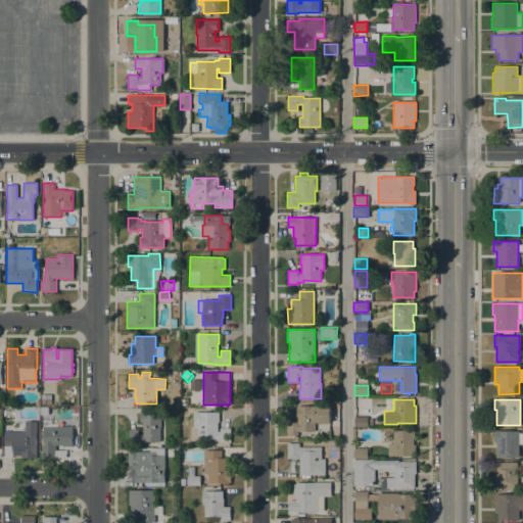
[(330,423),(314,423),(314,431),(297,431),(297,435),(288,435),(288,422),(297,422),(297,418),(296,418),(296,406),(330,406),(330,410),(330,423)]
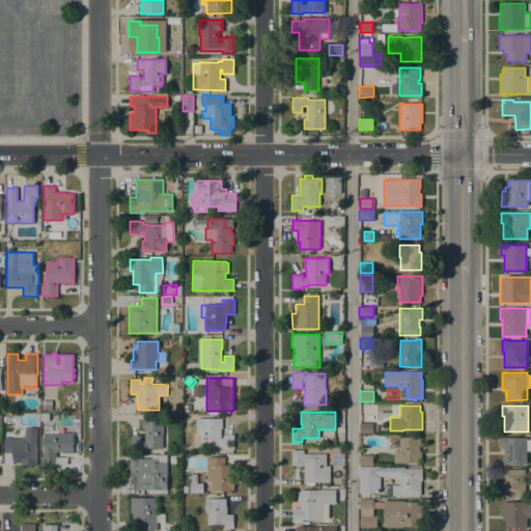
[(50,413),(50,421),(42,421),(42,413),(50,413)]
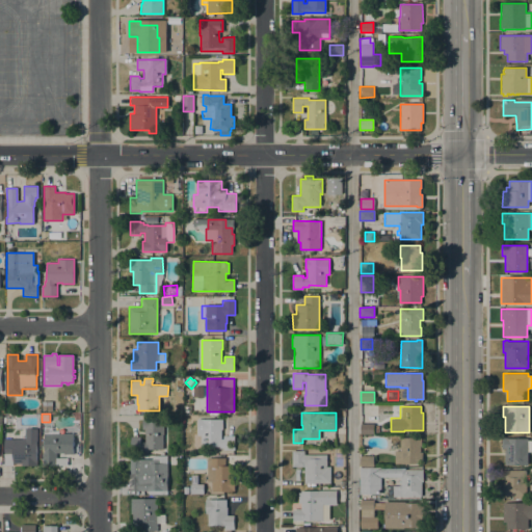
[(11,424),(3,424),(3,416),(11,416),(11,424)]
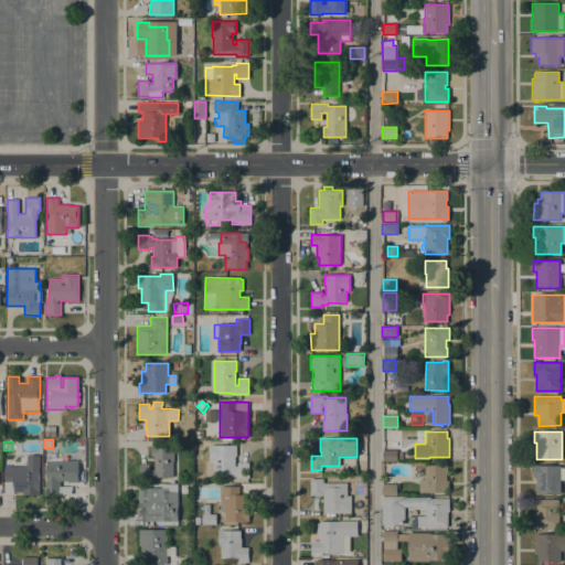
[(203,460),(210,460),(210,445),(236,445),(236,456),(234,456),(235,466),(237,466),(237,462),(248,462),(248,478),(237,478),(237,476),(233,476),(233,475),(220,475),(220,480),(203,480),(203,460)]
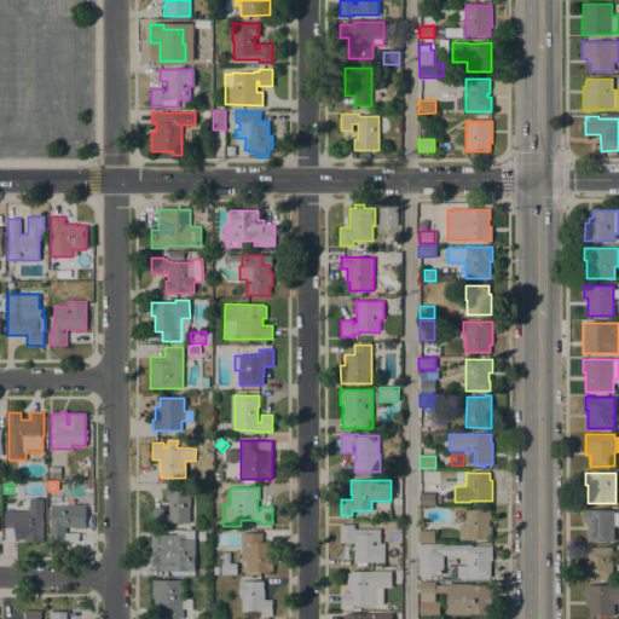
[(190,489),(190,522),(171,522),(171,525),(152,524),(152,508),(163,508),(163,514),(168,514),(168,501),(166,501),(166,489),(190,489)]
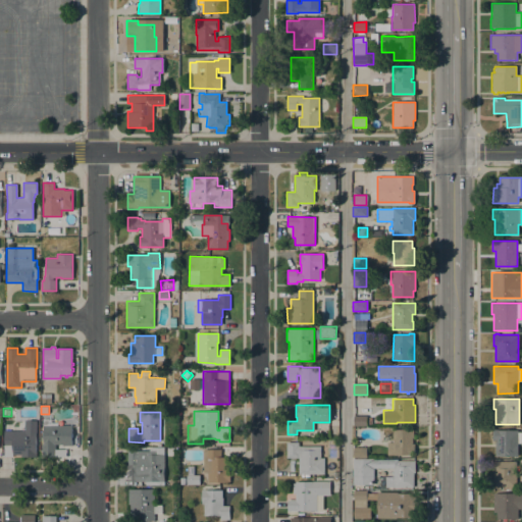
[(354,425),(354,416),(367,416),(367,418),(371,418),(371,424),(367,424),(367,426),(354,425)]
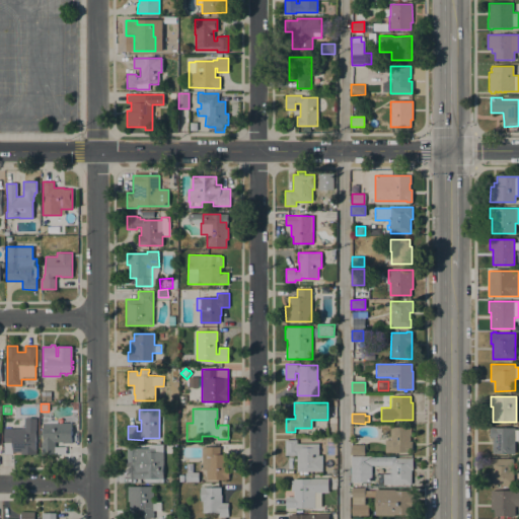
[(72,443),(62,443),(62,442),(55,442),(55,447),(66,447),(66,454),(42,454),(42,441),(43,441),(43,417),(51,417),(51,420),(57,420),(57,423),(72,423),(72,443)]
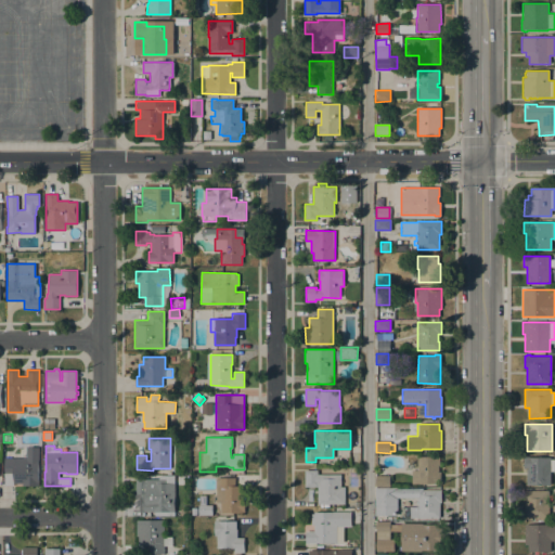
[(39,447),(39,461),(38,461),(38,486),(22,486),(22,483),(13,483),(13,486),(4,486),(4,453),(10,453),(10,457),(18,457),(18,447),(39,447)]
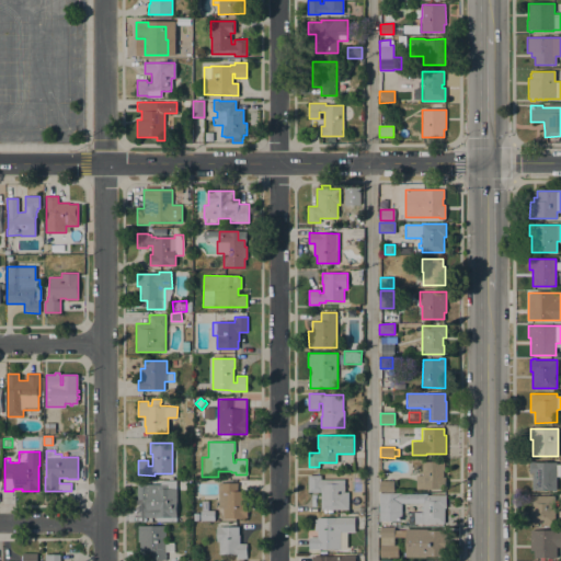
[(444,461),(444,470),(443,470),(443,477),(446,477),(445,491),(441,491),(441,489),(415,489),(416,476),(422,476),(422,461),(444,461)]
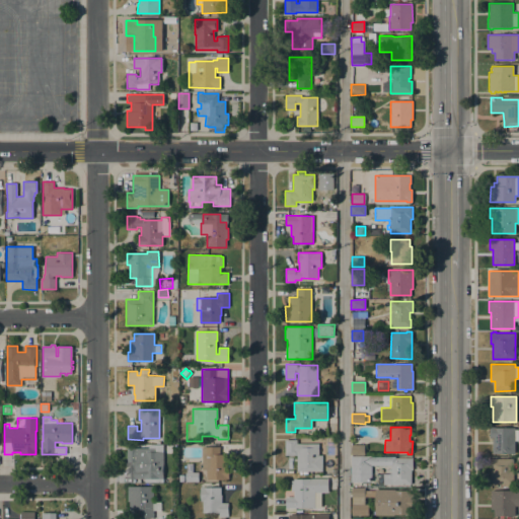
[(515,453),(493,453),(492,438),(490,438),(490,427),(494,427),(494,428),(515,428),(515,453)]
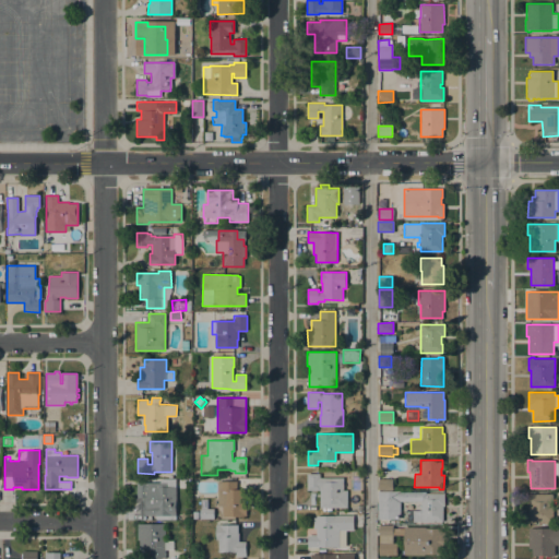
[(320,508),(320,490),(307,490),(307,474),(320,474),(320,478),(343,477),(343,490),(347,490),(347,508),(320,508)]
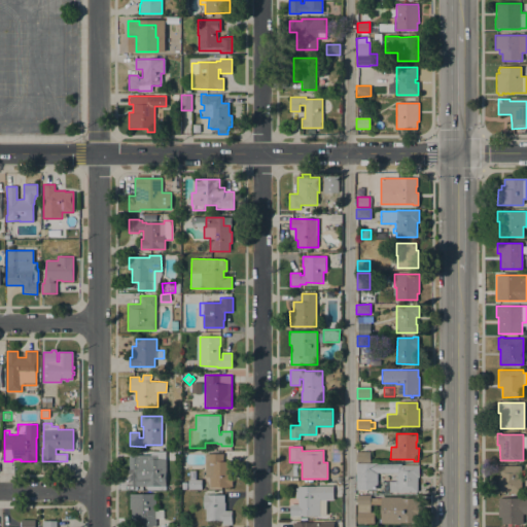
[(152,451),(165,451),(166,486),(136,486),(135,469),(129,469),(129,455),(150,455),(152,451)]
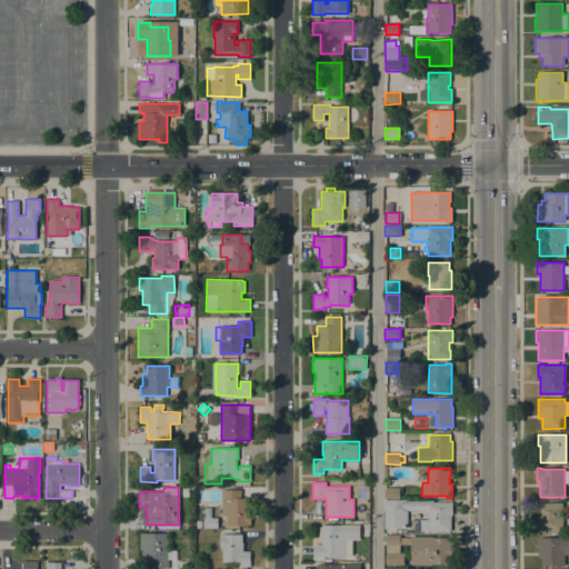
[(400,488),(400,499),(386,499),(386,488),(400,488)]
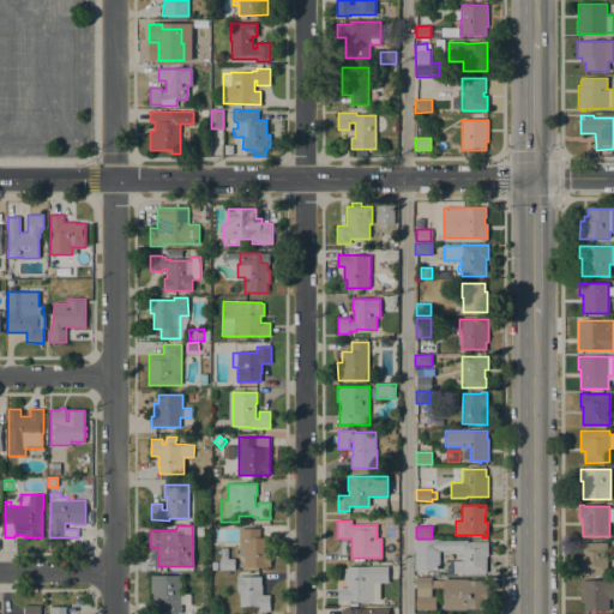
[(239,528),(259,528),(259,537),(266,537),(266,543),(270,543),(270,567),(244,567),(244,555),(239,555),(239,528)]
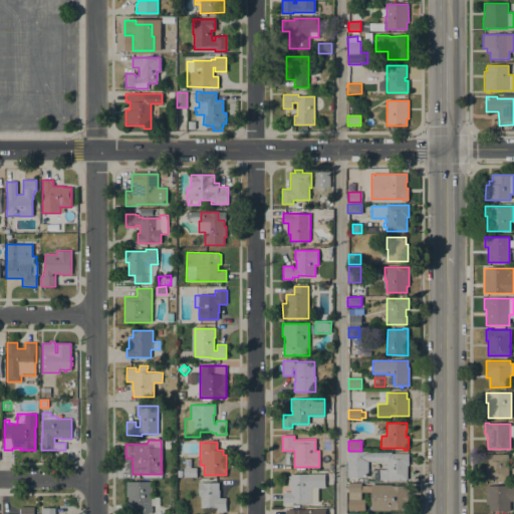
[(347,452),(392,452),(392,454),(409,454),(409,466),(407,466),(407,480),(392,480),(392,478),(379,478),(379,461),(367,461),(367,478),(347,478),(347,452)]
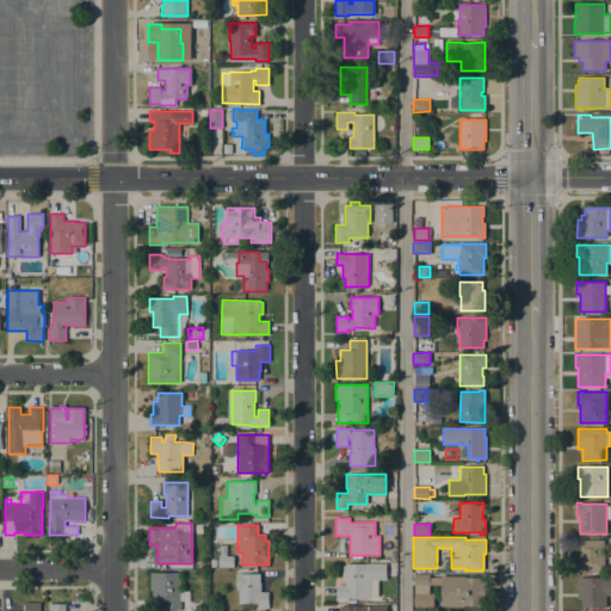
[(604,539),(604,572),(576,572),(576,553),(575,553),(575,539),(604,539)]
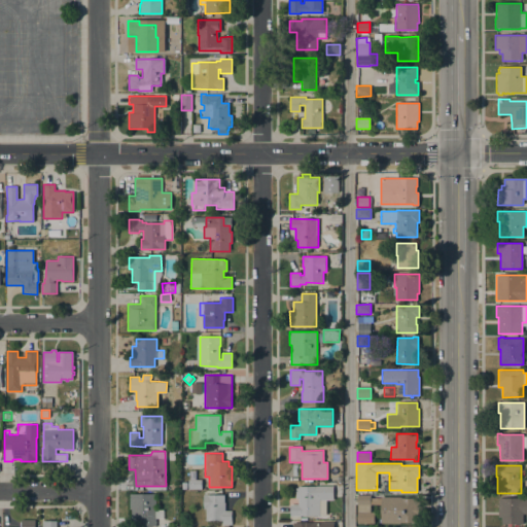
[(202,480),(202,489),(188,489),(188,480),(202,480)]
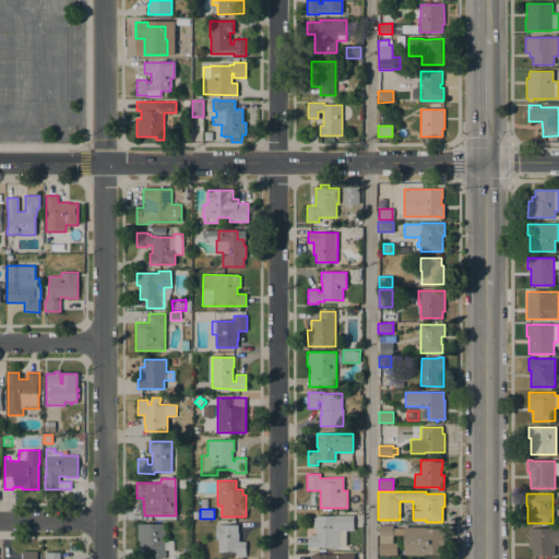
[(353,515),(353,512),(363,512),(363,526),(354,526),(354,531),(345,531),(345,546),(340,546),(340,547),(308,547),(308,535),(316,535),(316,528),(313,528),(313,518),(316,518),(316,515),(335,515),(353,515)]
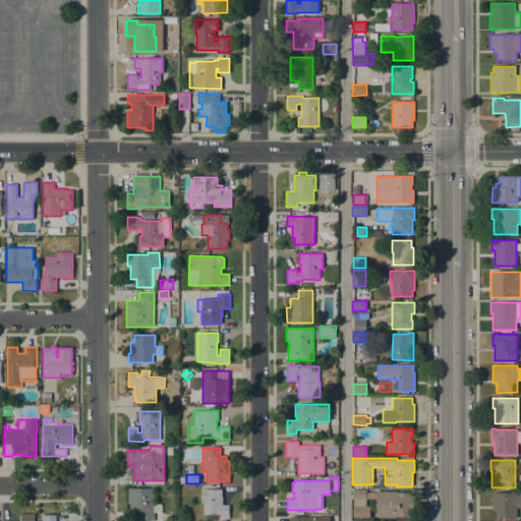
[(154,520),(138,520),(138,512),(129,512),(129,504),(127,504),(128,488),(154,488),(154,504),(162,505),(162,514),(154,514),(154,520)]
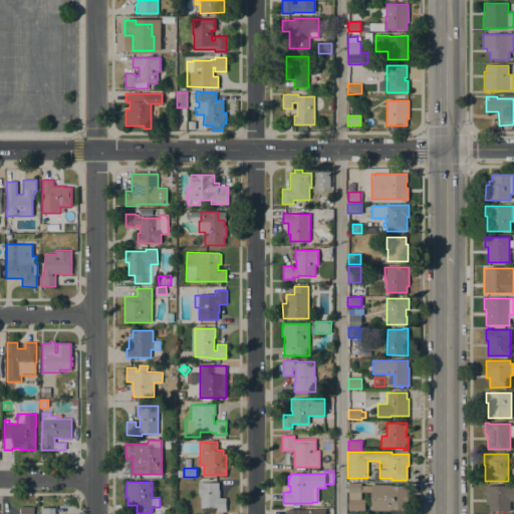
[(226,512),(217,512),(217,508),(200,508),(201,496),(198,496),(198,482),(219,482),(218,490),(219,490),(219,498),(226,498),(226,512)]
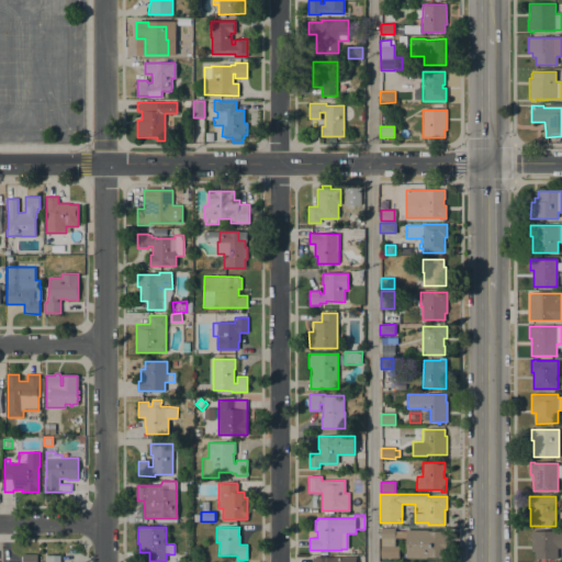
[(395,528),(395,546),(400,546),(398,558),(381,558),(381,528),(395,528)]
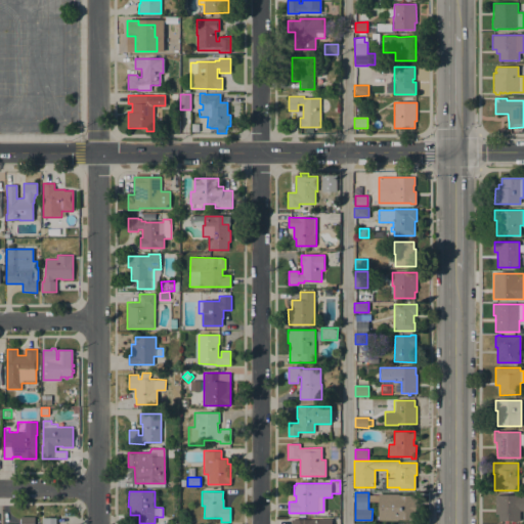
[(380,493),(399,494),(417,495),(417,513),(415,513),(415,519),(398,519),(398,521),(379,520),(380,493)]
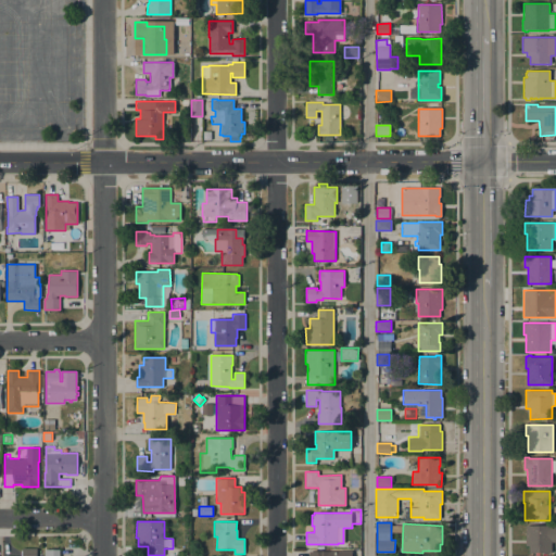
[(529,553),(529,545),(526,545),(526,525),(555,525),(555,542),(552,542),(552,553),(529,553)]
